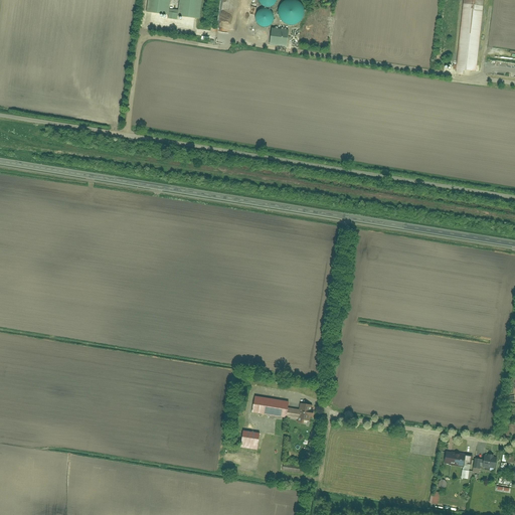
[(148,0),(147,12),(168,15),(170,0),(148,0)]
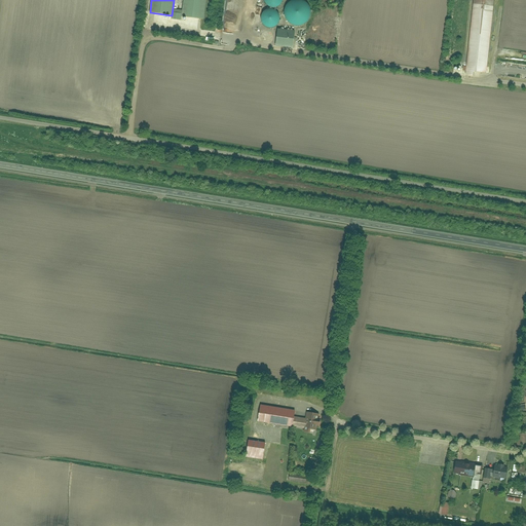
[(183,0),(182,17),(203,21),(205,0),(183,0)]
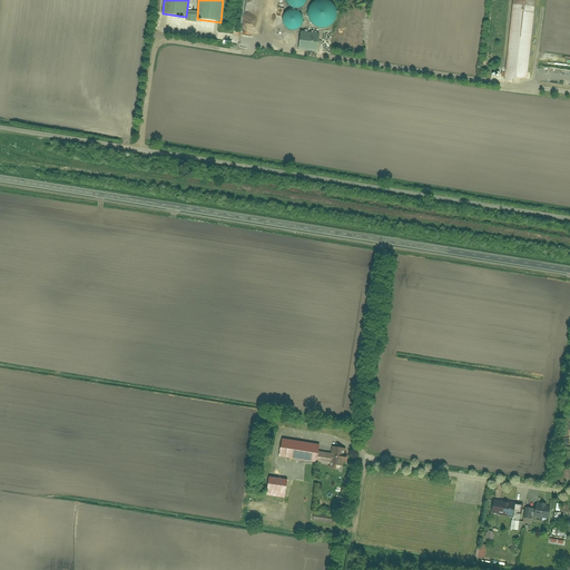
[(308,17),(311,21),(314,26),(320,28),(324,29),(330,28),(334,26),(337,21),(340,17),(340,11),(338,7),(335,2),(332,0),(315,0),(313,2),(310,7),(308,11),(308,17)]
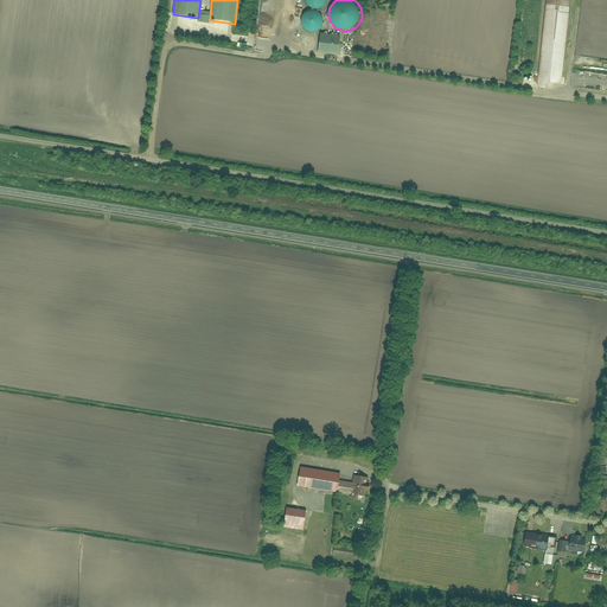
[(547,0),(538,83),(561,85),(569,0),(547,0)]
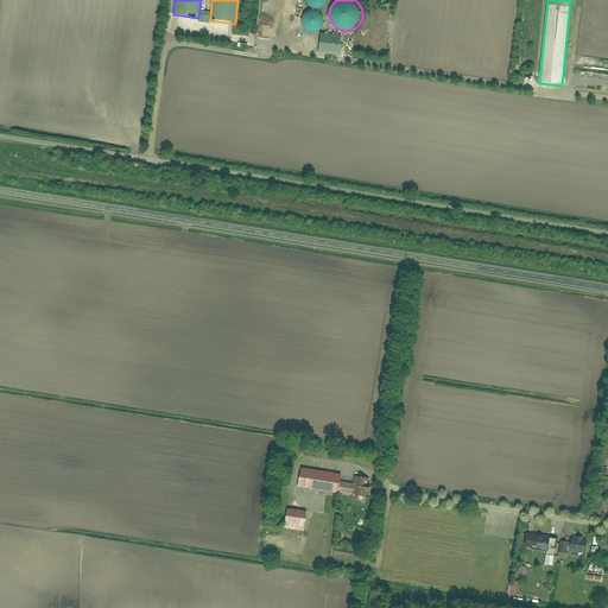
[(304,25),(306,27),(309,31),(312,32),(316,32),(320,31),(323,29),(325,26),(325,23),(325,19),(324,16),(323,13),(320,11),(316,10),(312,10),(309,12),(306,14),(304,17),(304,21),(304,25)]
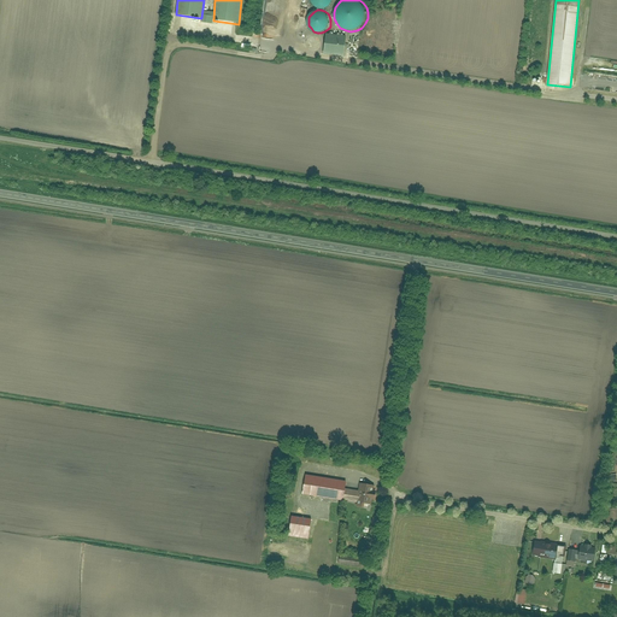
[(327,35),(324,56),(344,57),(346,37),(327,35)]
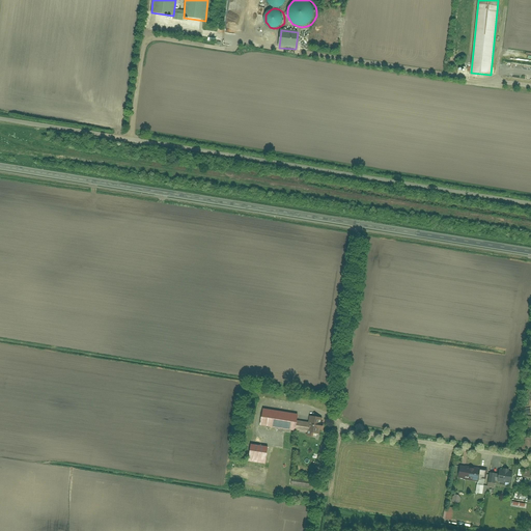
[(298,416),(263,410),(260,428),(295,434),(295,432),(297,423),(298,416)]
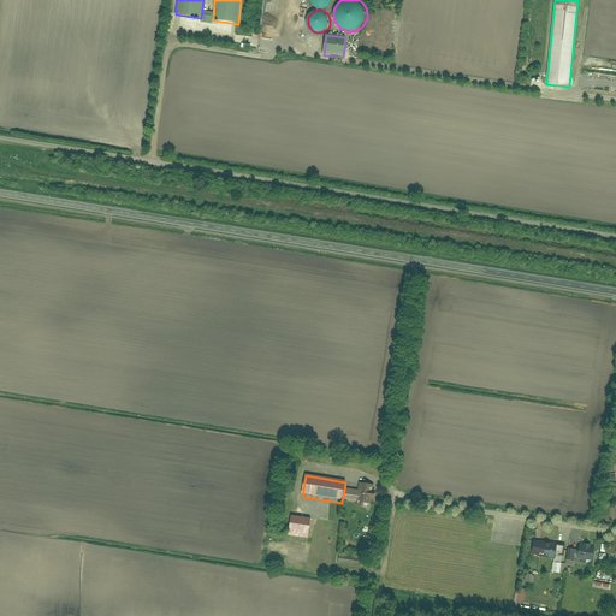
[(372,507),(375,487),(360,485),(360,492),(357,504),(372,507)]
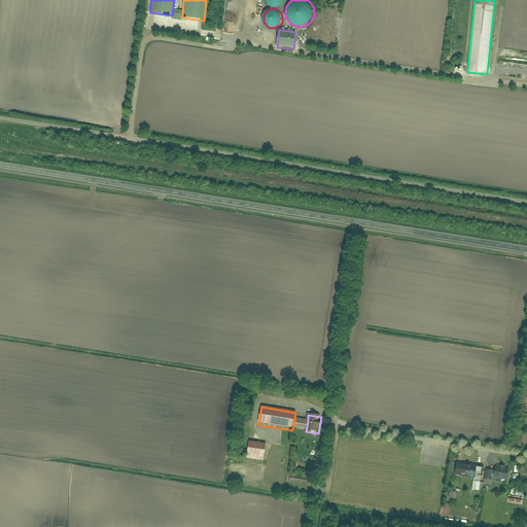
[(308,421),(294,420),(292,429),(306,431),(308,421)]
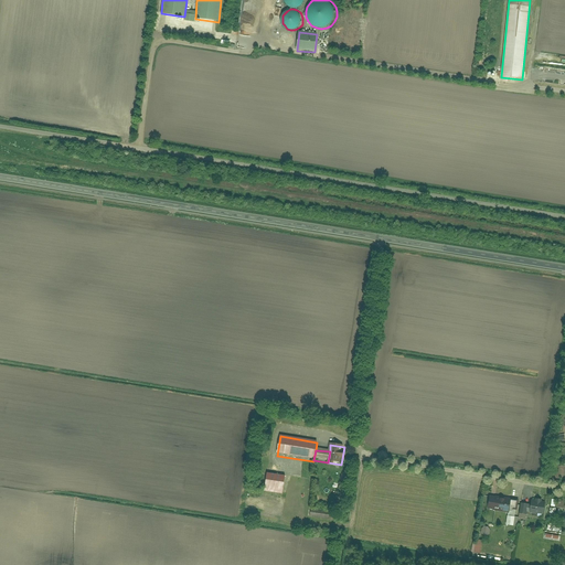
[(285,477),(266,473),(263,491),(283,494),(285,477)]
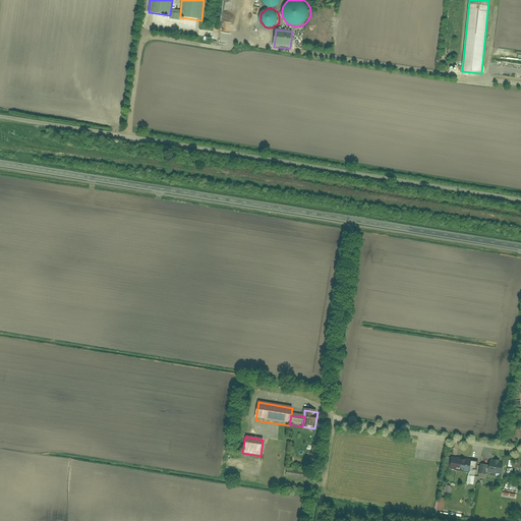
[(449,470),(468,473),(470,460),(452,457),(449,470)]
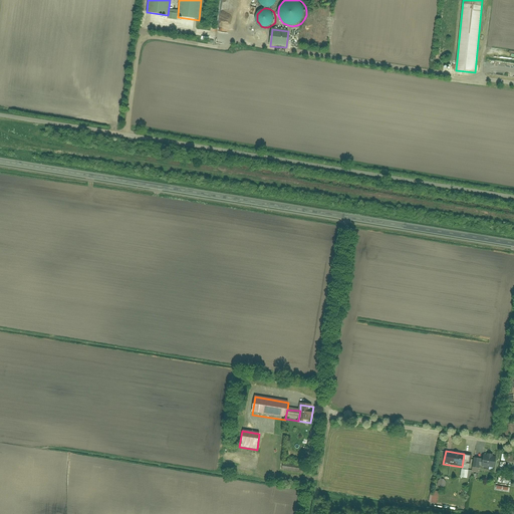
[(483,455),(481,467),(494,469),(496,457),(493,457),(493,456),(487,455),(487,456),(483,455)]
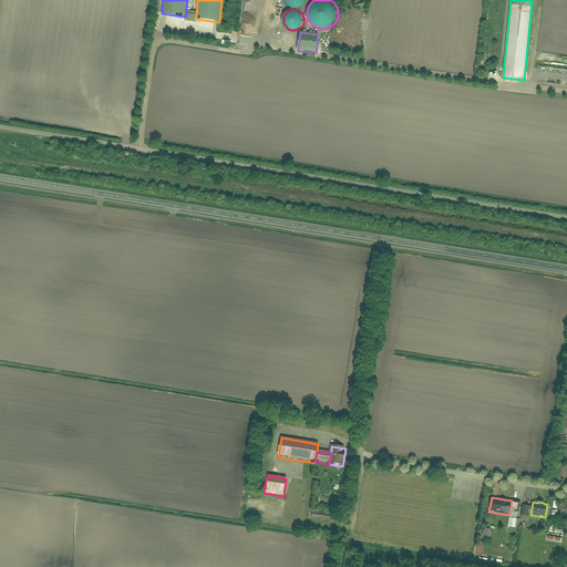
[(521,521),(528,522),(529,513),(531,513),(532,505),(523,504),(521,521)]
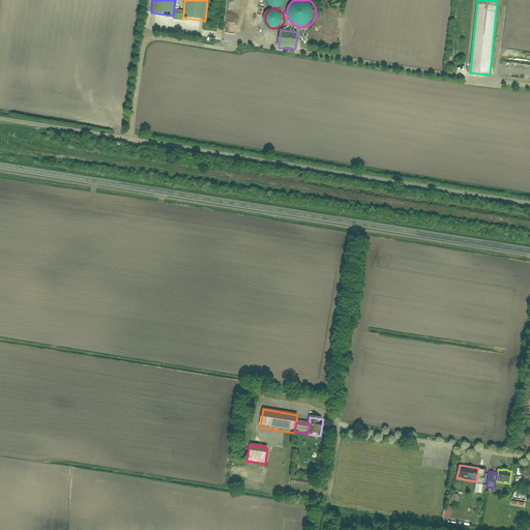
[(311,480),(291,478),(290,484),(310,488),(311,480)]
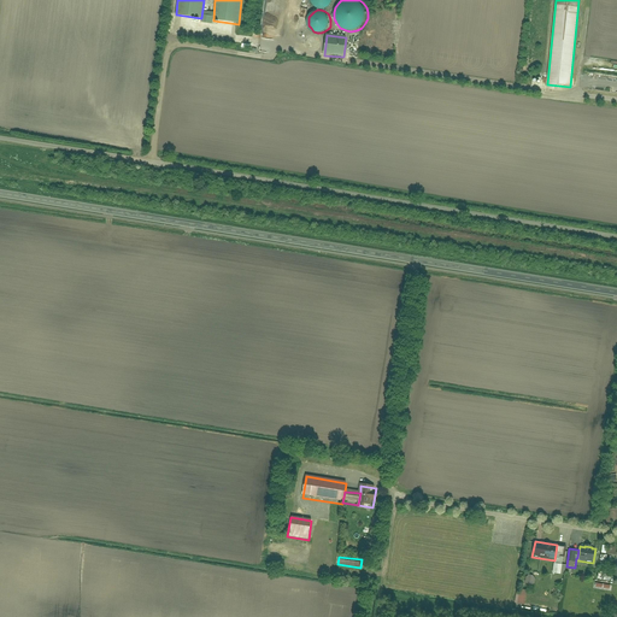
[(526,582),(534,585),(536,576),(527,574),(526,582)]
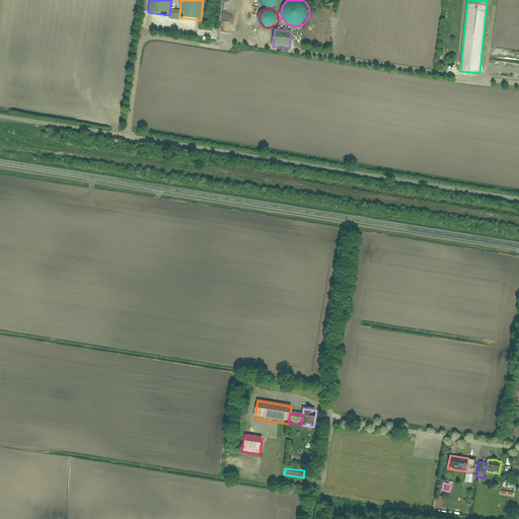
[(433,507),(441,508),(443,497),(435,496),(433,507)]
